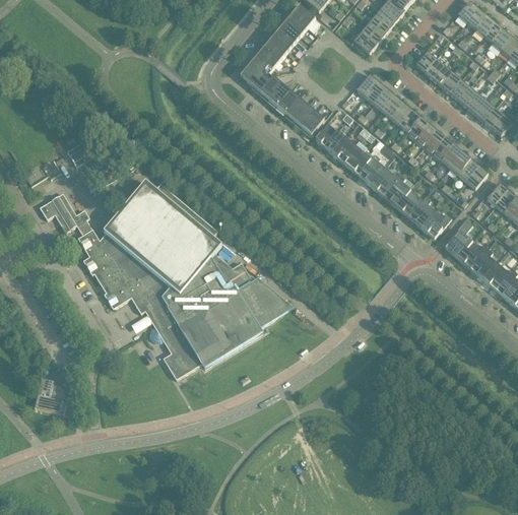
[(324,2),(321,0),(304,0),(317,11),(324,2)]
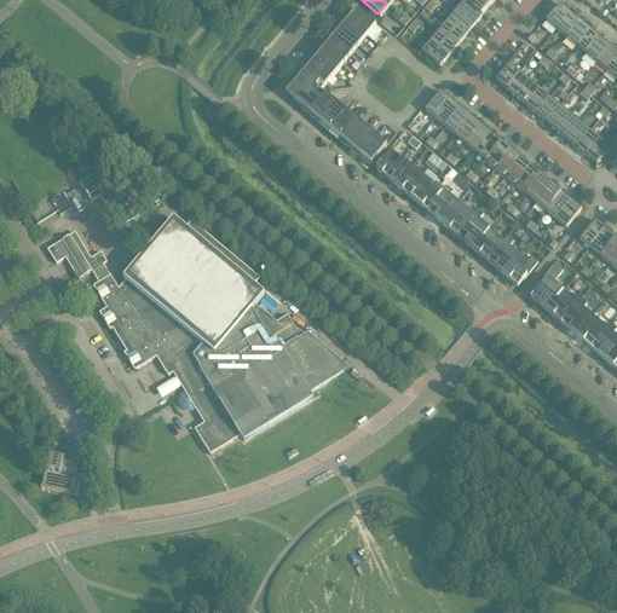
[(459,0),(453,7),(472,23),(480,12),(479,11),(466,0),(459,0)]
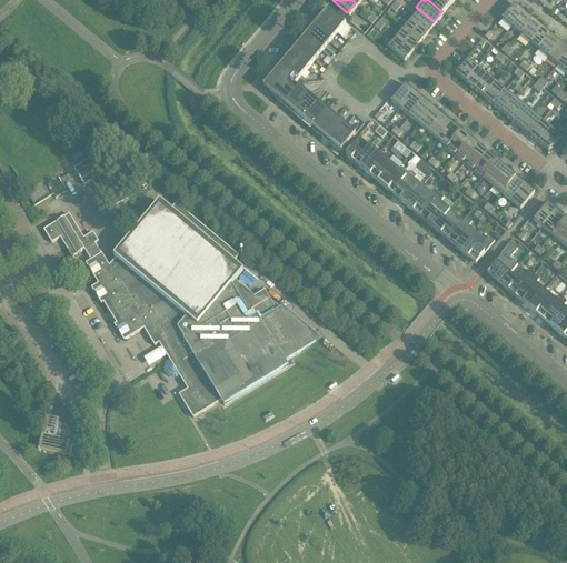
[(448,1),(447,0),(428,0),(440,10),(448,1)]
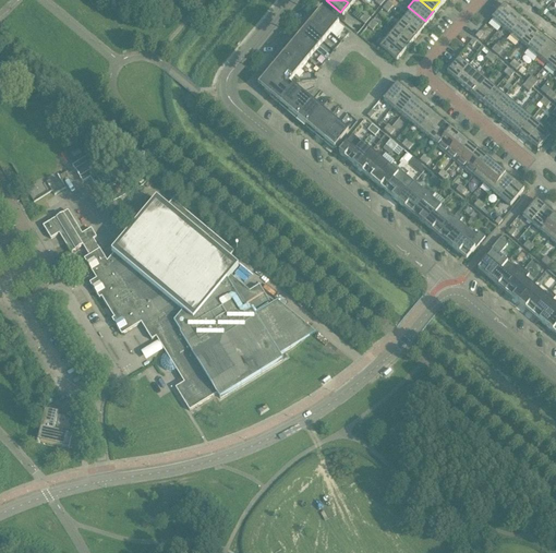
[(499,23),(511,8),(502,0),(490,14),(499,23)]
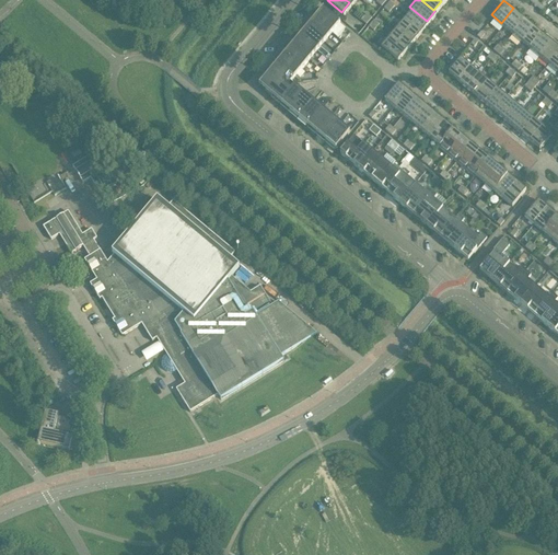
[(338,20),(321,4),(315,11),(313,14),(329,29),(338,20)]
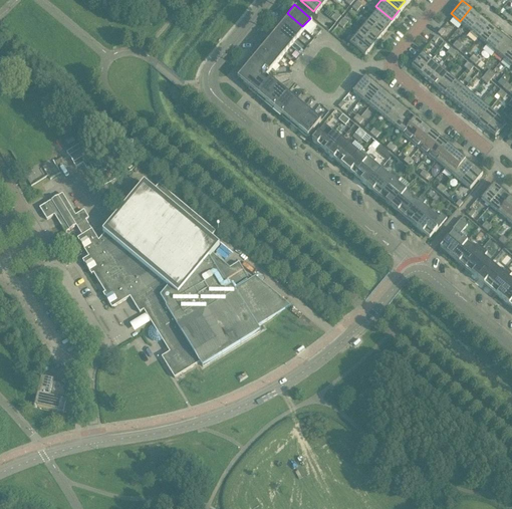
[(392,19),(375,6),(368,14),(385,27),(392,19)]
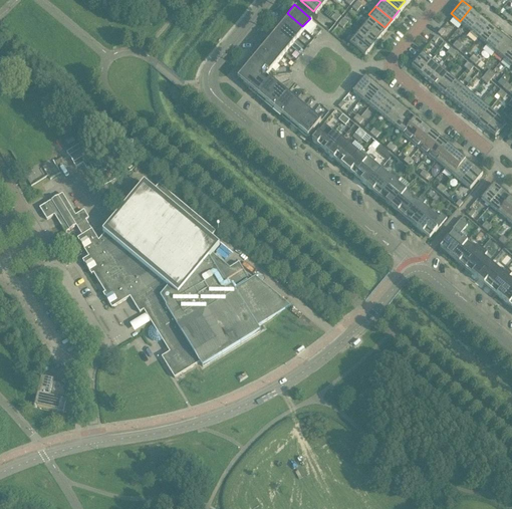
[(468,27),(479,14),(471,7),(460,21),(468,27)]
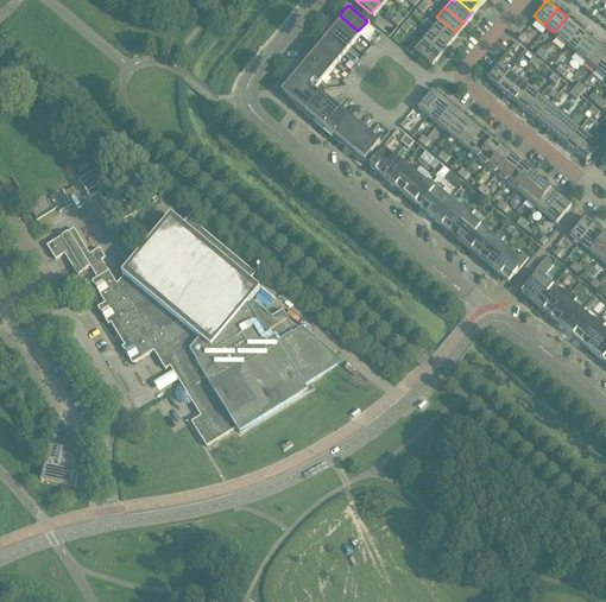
[(358,31),(340,16),(334,21),(332,25),(349,40),(358,31)]
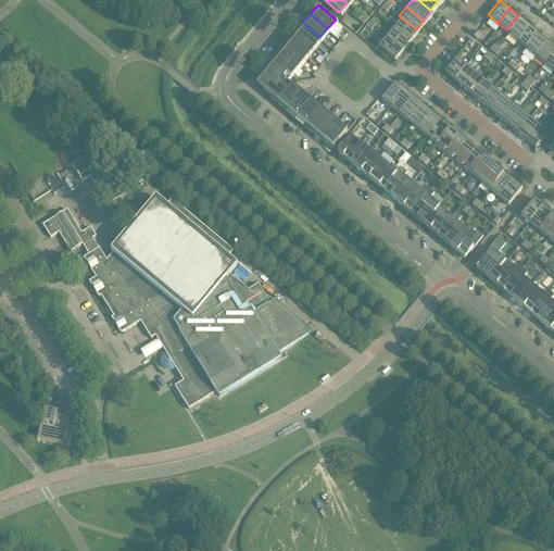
[(416,29),(399,15),(392,24),(408,38),(416,29)]
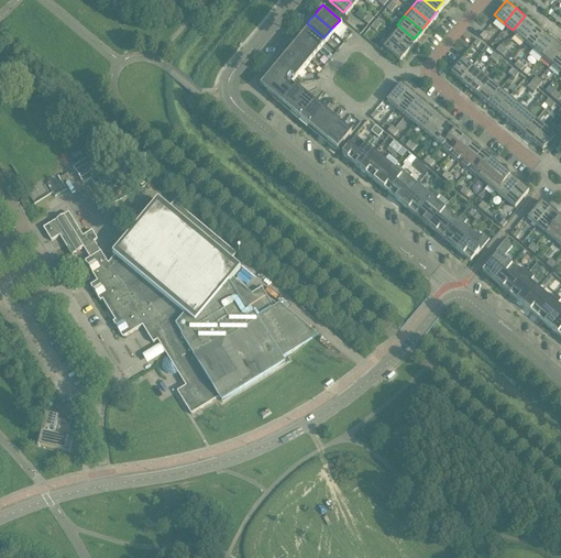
[(523,37),(535,23),(525,15),(513,30),(523,37)]
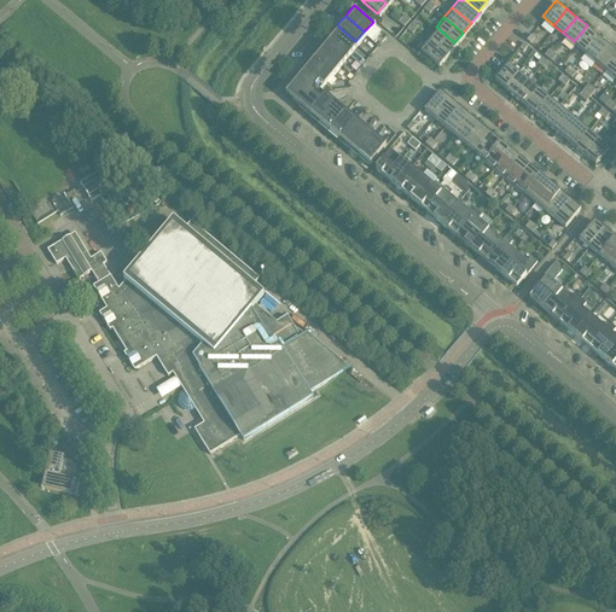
[(355,41),(337,25),(329,36),(348,52),(355,41)]
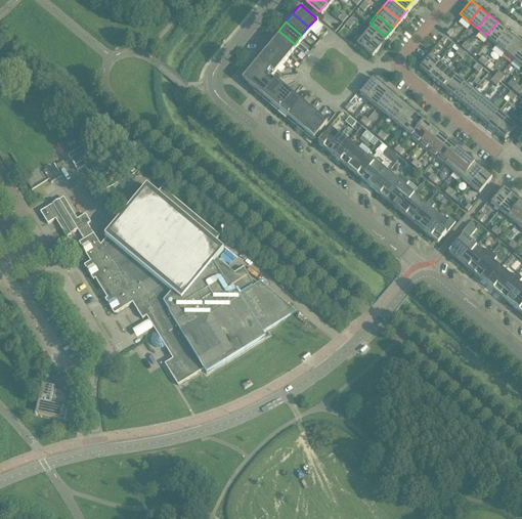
[(494,42),(506,29),(497,22),(486,35),(494,42)]
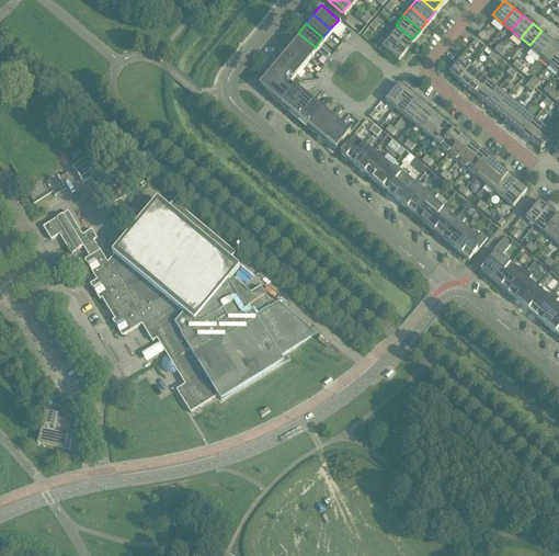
[(412,38),(396,24),(388,34),(405,48),(412,38)]
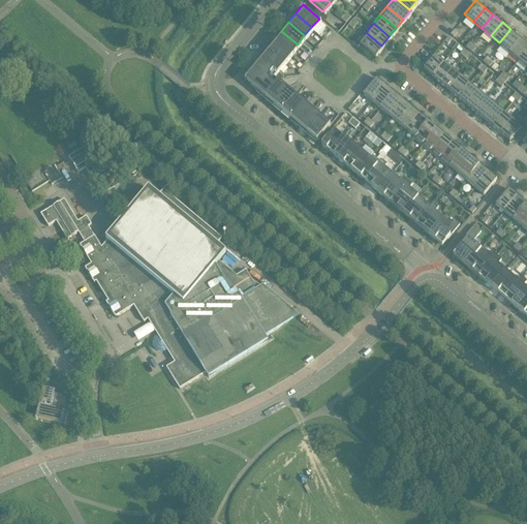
[(507,50),(519,36),(510,29),(499,42),(507,50)]
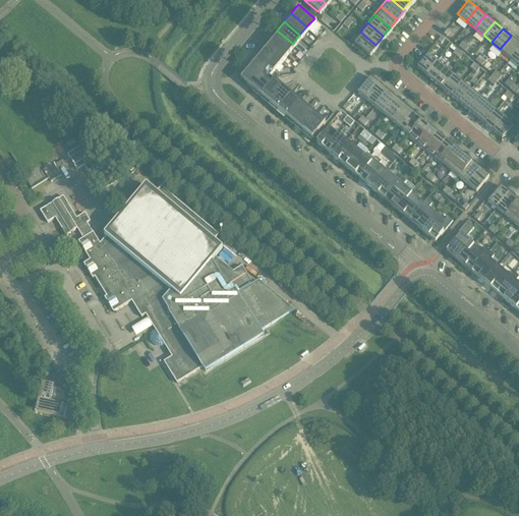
[(293,44),(277,31),(272,36),(270,39),(286,52),(293,44)]
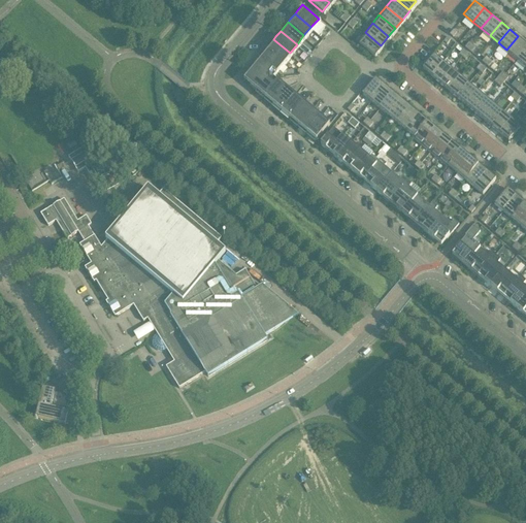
[(381,45),(365,32),(357,40),(373,54),(381,45)]
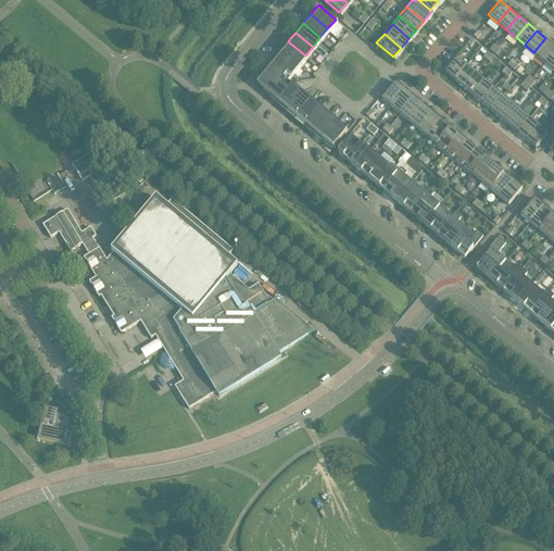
[(542,60),(553,46),(553,45),(545,38),(533,52),(542,60)]
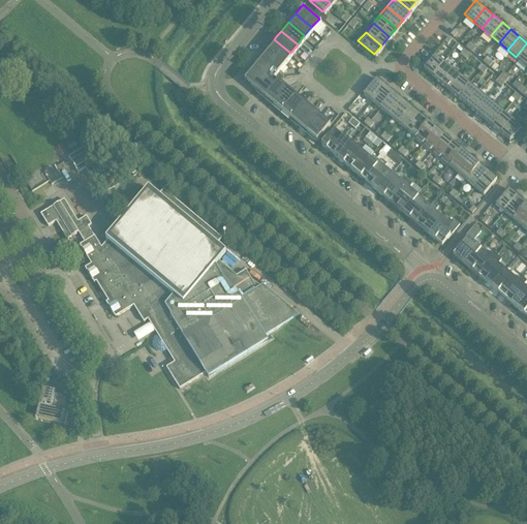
[(290,53),(274,39),(270,44),(267,48),(283,61),(290,53)]
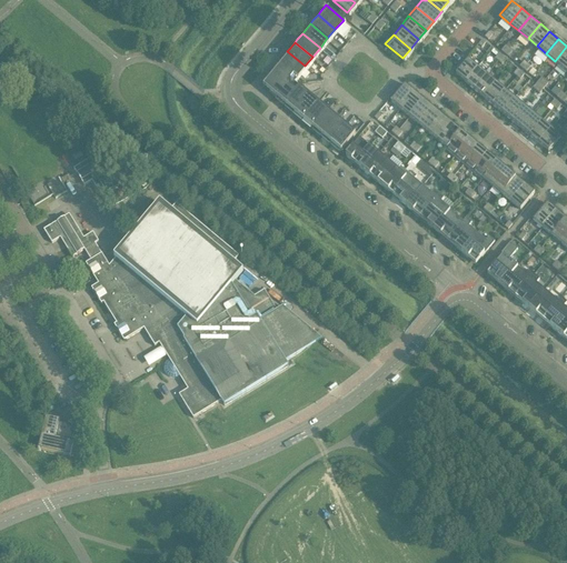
[(564,69),(566,64),(566,47),(555,61),(564,69)]
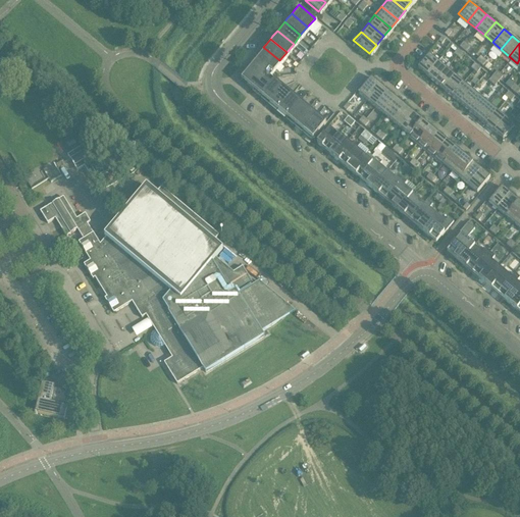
[(279,60),(263,47),(259,53),(256,56),(272,69),(279,60)]
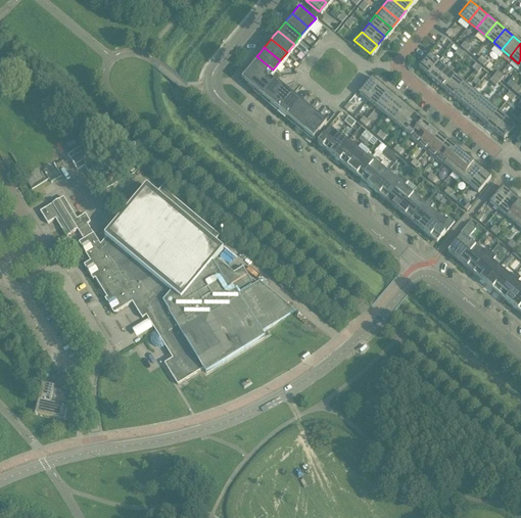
[(425,72),(437,58),(428,50),(417,64),(425,72)]
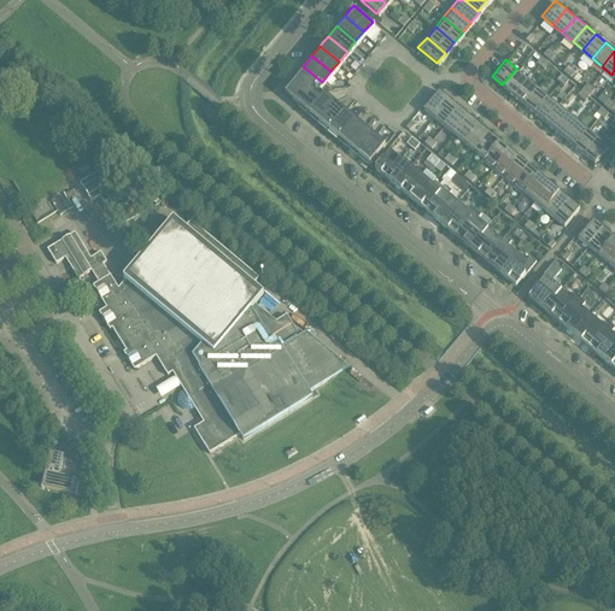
[(322,82),(303,66),(298,72),(290,82),(288,83),(288,84),(287,86),(287,88),(287,89),(317,87),(322,82)]
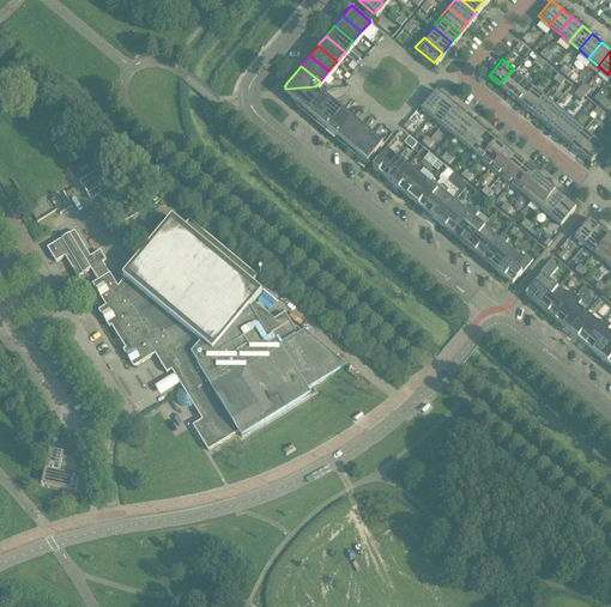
[(509,92),(522,76),(513,68),(498,84),(509,92)]
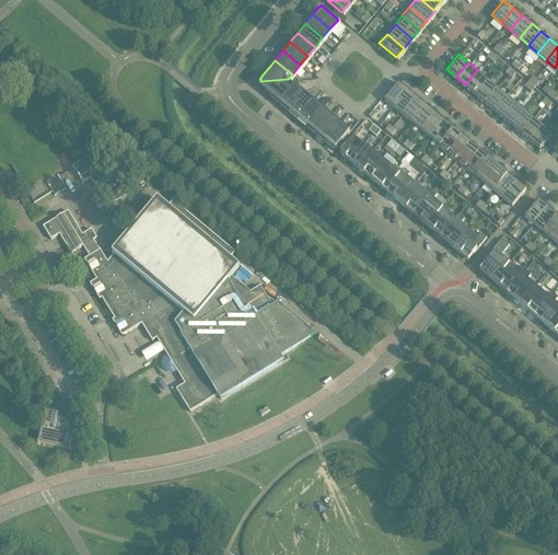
[(474,92),(486,77),(477,69),(465,84),(474,92)]
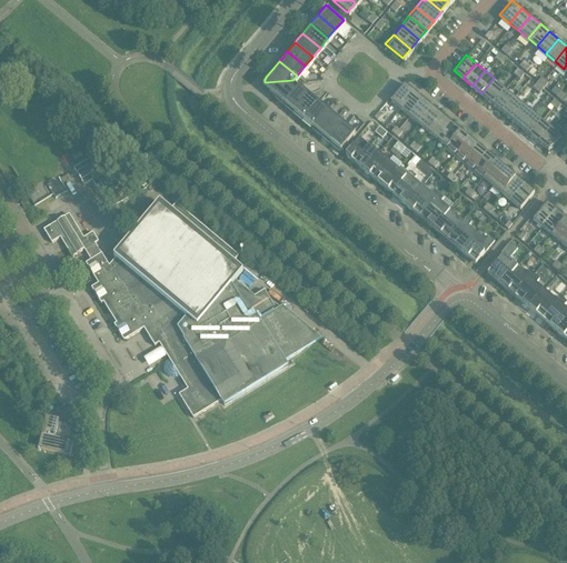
[(490,101),(503,86),(494,78),(481,93),(490,101)]
